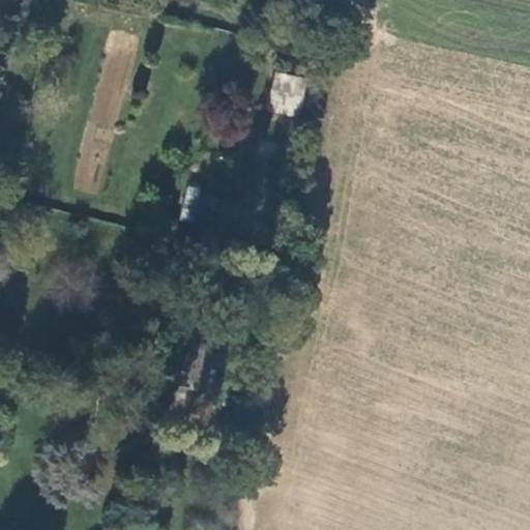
[(108,58),(125,62),(133,35),(114,31),(108,58)]
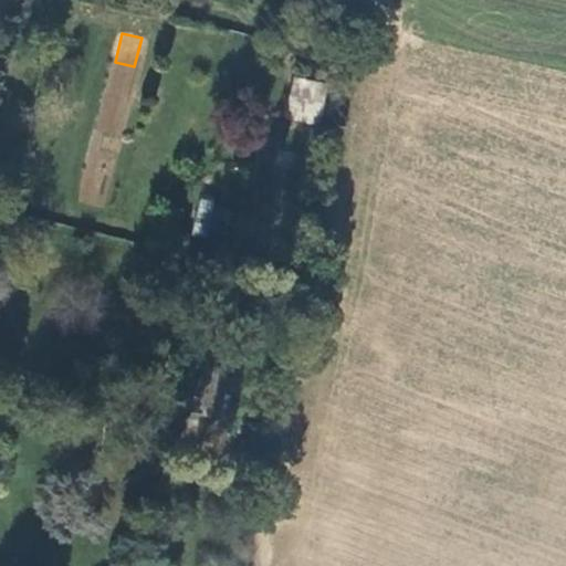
[(318,125),(327,84),(295,76),(286,118),(318,125)]
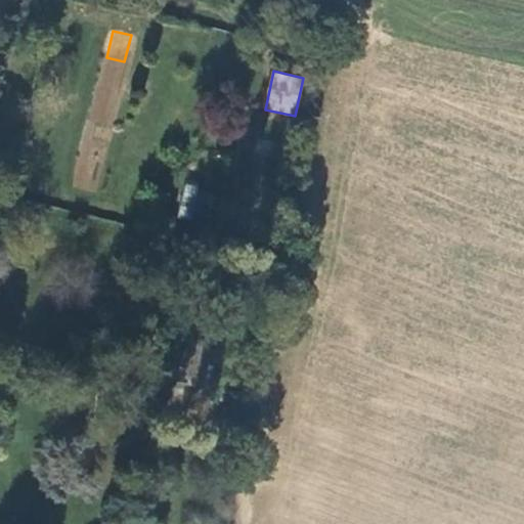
[(183,183),(178,214),(192,216),(198,185),(183,183)]
